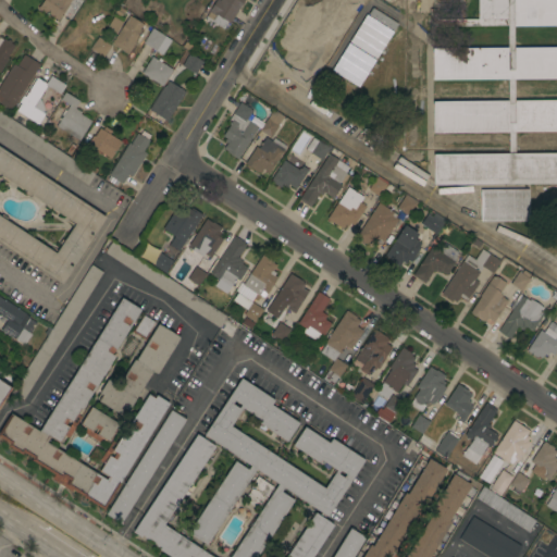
[(70,0),(67,4),(69,4),(58,20),(46,12),(45,14),(37,9),(38,7),(39,7),(42,0),(70,0)]
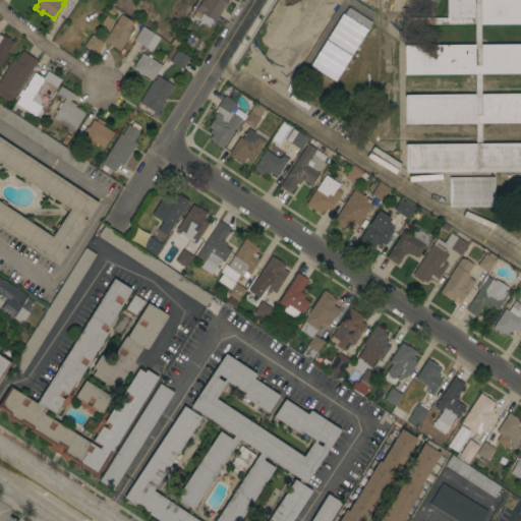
[(234,0),(234,1),(232,0),(228,0),(221,10),(222,10),(215,21),(214,21),(210,29),(190,16),(200,0),(234,0)]
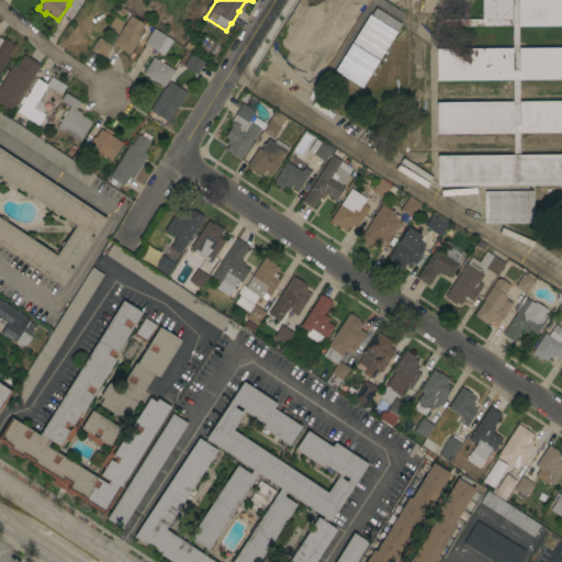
[(561,79),(518,79),(518,101),(561,101),(561,133),(518,133),(518,155),(561,154),(561,186),(437,186),(437,155),(513,155),(513,134),(436,134),(436,102),(512,101),(512,80),(436,80),(436,48),(512,48),(512,26),(433,26),(433,0),(462,0),(463,12),(437,12),(437,20),(481,19),(481,0),(561,0),(561,25),(518,26),(518,47),(561,47),(561,79)]
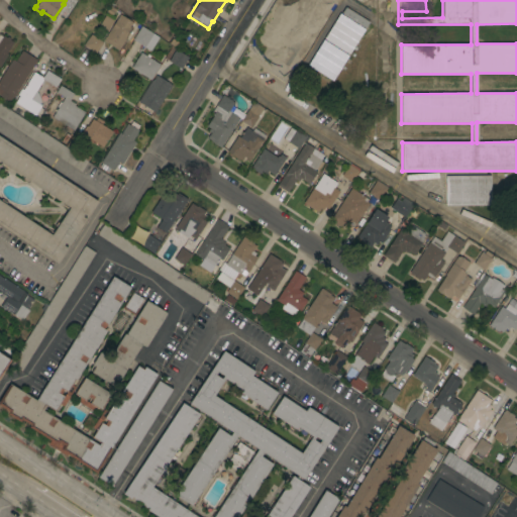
[(102,40),(119,14),(133,23),(131,27),(132,27),(131,30),(133,31),(129,38),(127,37),(118,50),(102,40)]
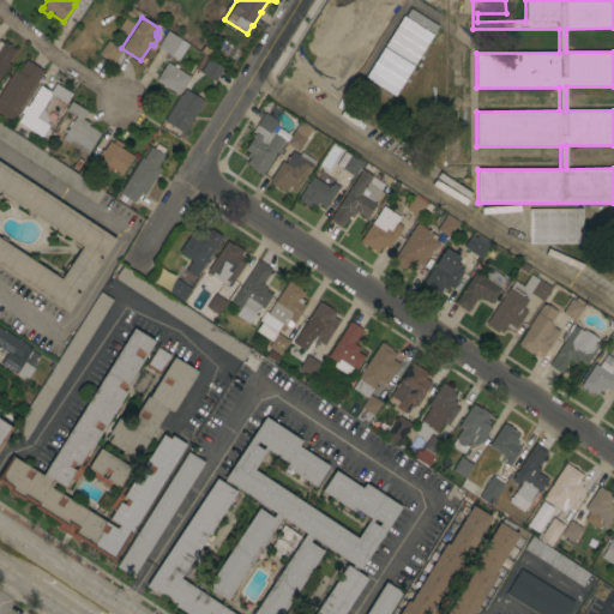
[(125,18),(134,25),(126,37),(116,31),(125,18)]
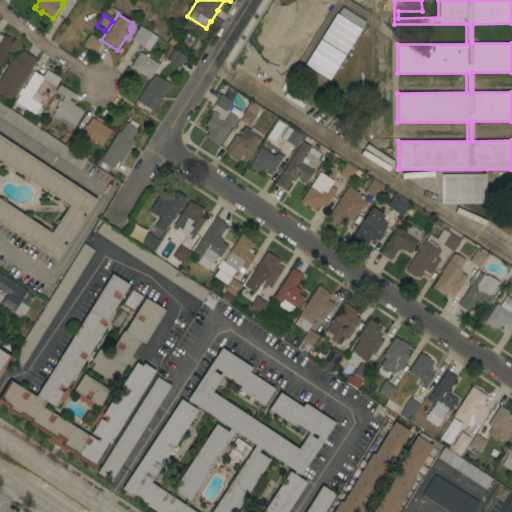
[(131,40),(139,26),(157,37),(149,50),(131,40)]
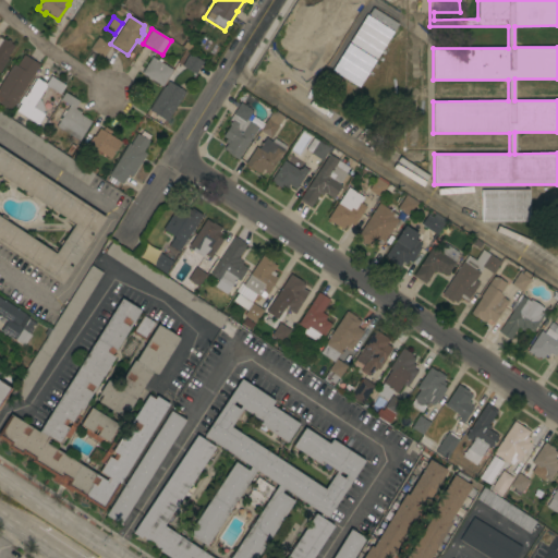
[(102,58),(89,49),(98,37),(111,46),(102,58)]
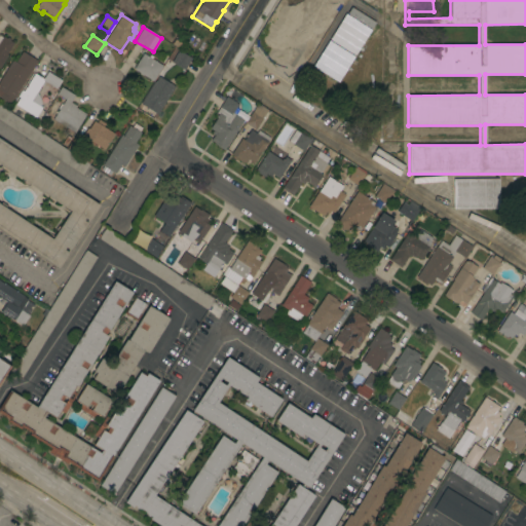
[(0,36),(2,37),(3,36),(6,38),(7,37),(10,39),(9,40),(13,43),(6,54),(8,55),(0,69),(0,36)]
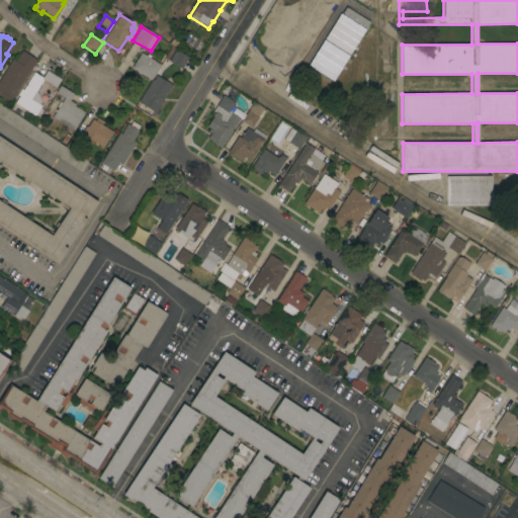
[(165,59),(172,48),(188,58),(181,69),(165,59)]
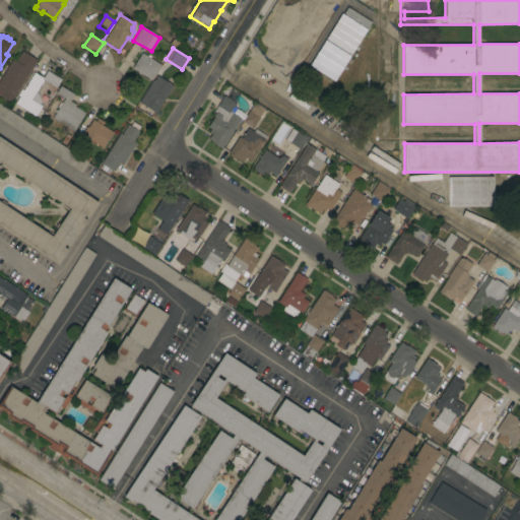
[(10,104),(0,96),(0,78),(12,59),(15,61),(21,51),(37,60),(10,104)]
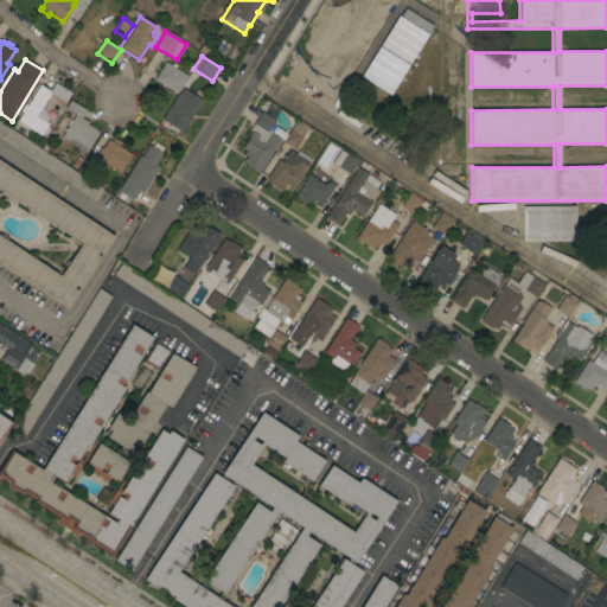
[(165,87),(163,87),(160,85),(160,84),(153,80),(165,62),(171,65),(173,63),(176,65),(174,68),(187,76),(176,94),(165,87)]
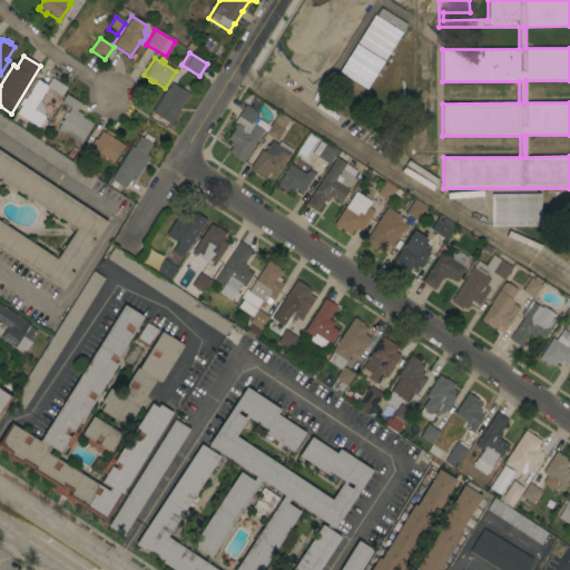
[(167,88),(168,88),(172,84),(170,82),(175,75),(179,77),(174,85),(176,86),(177,85),(180,87),(179,88),(189,94),(170,124),(151,112),(167,88)]
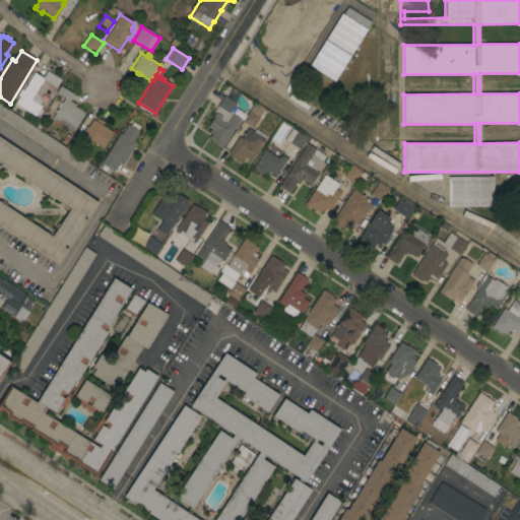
[(19,96),(17,95),(21,89),(23,90),(35,73),(43,78),(47,71),(60,79),(55,87),(43,80),(36,91),(38,93),(39,95),(40,98),(41,100),(40,103),(39,105),(42,106),(36,116),(15,104),(19,96)]
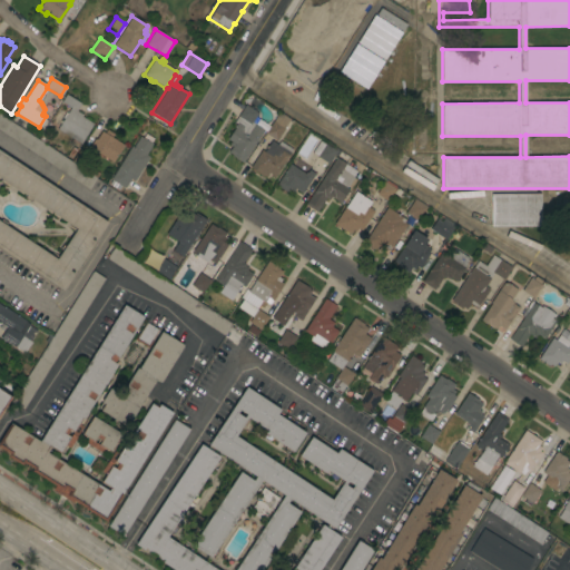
[(80,144),(62,133),(64,130),(58,127),(60,123),(59,123),(60,120),(62,121),(64,118),(62,118),(66,112),(67,112),(70,108),(61,101),(66,95),(80,104),(76,110),(82,115),(81,116),(94,124),(80,144)]
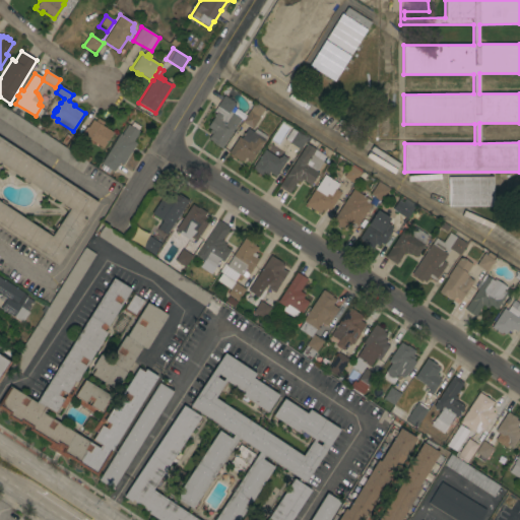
[(221,148),(211,142),(211,141),(208,138),(211,133),(209,132),(210,129),(207,127),(213,117),(215,113),(213,112),(223,95),(236,103),(230,111),(233,113),(233,114),(241,119),(221,148)]
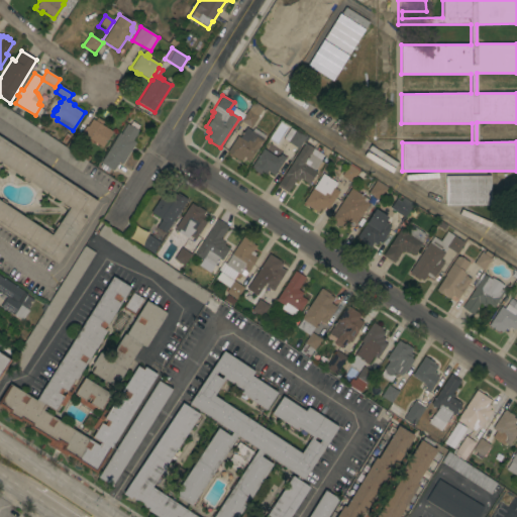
[(237,136),(239,137),(247,125),(240,121),(252,102),(263,108),(257,116),(251,126),(266,135),(248,161),(243,157),(241,161),(238,159),(238,160),(234,158),(234,157),(227,151),(237,136)]
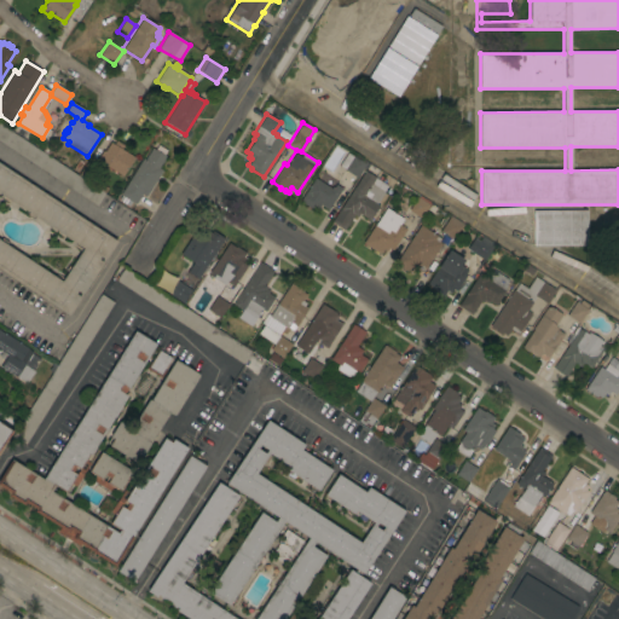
[(0,142),(0,123),(97,187),(98,185),(106,190),(97,206),(0,142)]
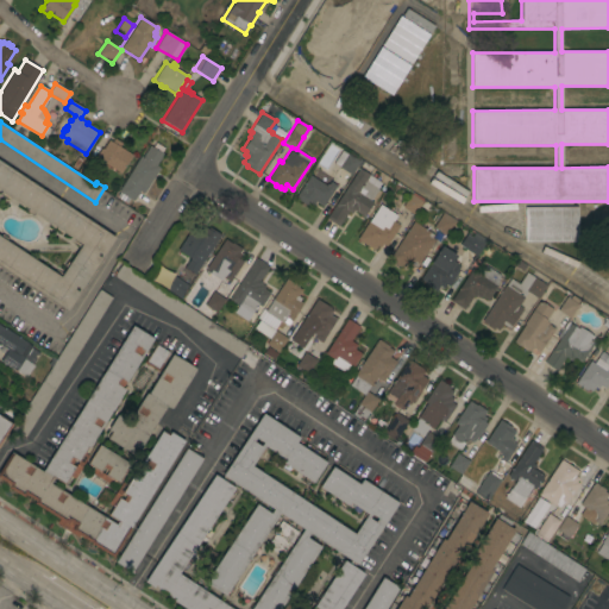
[(120,174),(95,157),(101,148),(102,149),(108,140),(112,142),(114,138),(121,143),(119,146),(132,155),(120,174)]
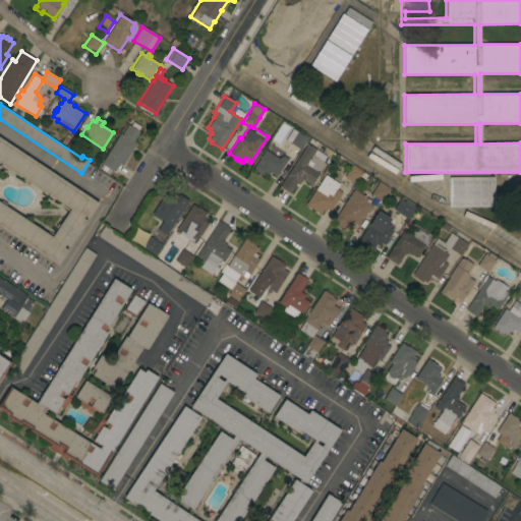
[(122,165),(119,163),(113,172),(110,170),(108,174),(100,169),(102,165),(101,164),(120,133),(122,134),(128,124),(130,126),(133,121),(140,125),(137,130),(139,131),(133,141),(136,143),(122,165)]
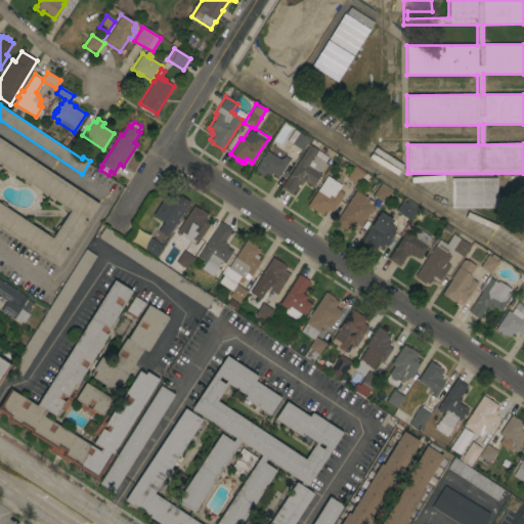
[(292,143),(287,140),(294,129),(299,132),(309,139),(302,150),(292,143)]
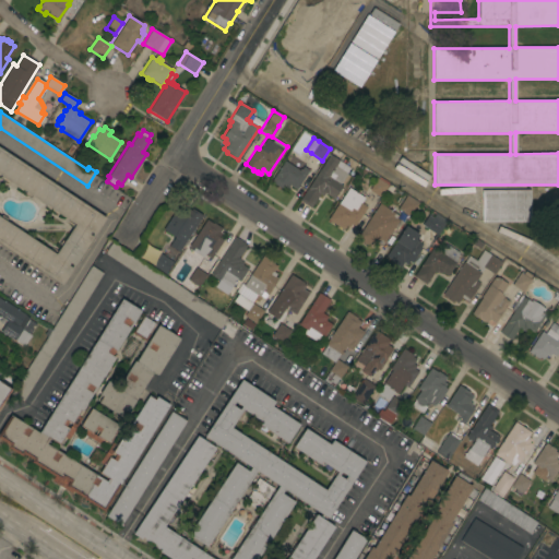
[(0,244),(0,147),(106,218),(62,285),(0,244)]
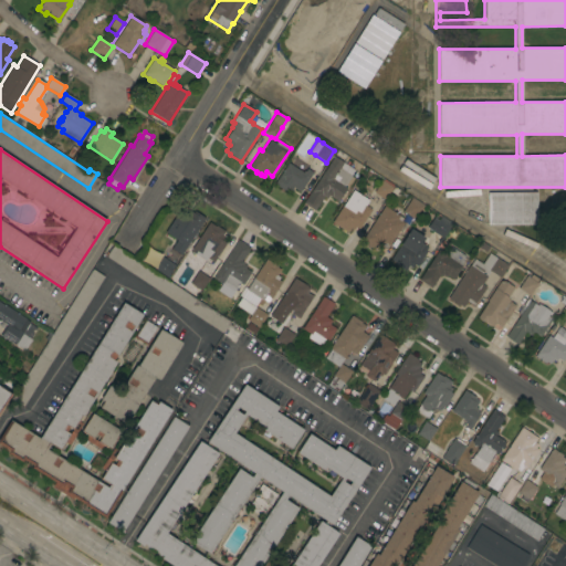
[(334,156),(354,169),(350,176),(352,176),(344,187),(346,188),(338,201),(336,200),(328,196),(326,199),(323,197),(314,210),(303,203),(334,156)]
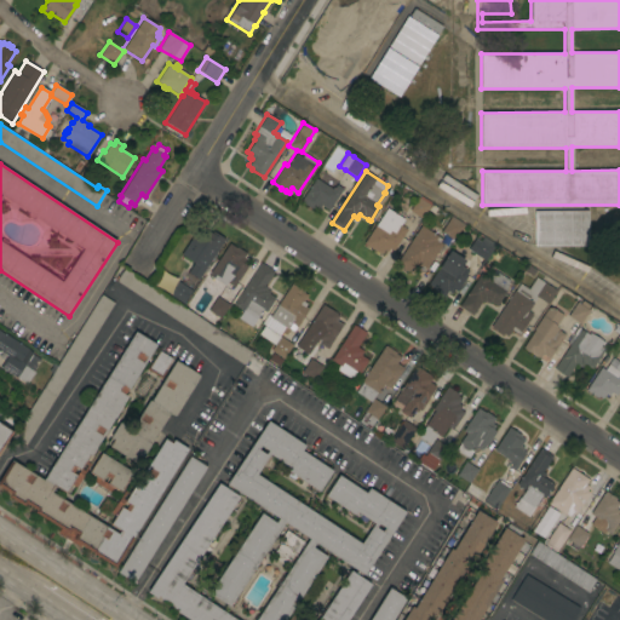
[(315,178),(331,189),(332,187),(334,188),(336,184),(343,189),(328,210),(321,205),(317,211),(313,207),(311,208),(300,201),(315,178)]
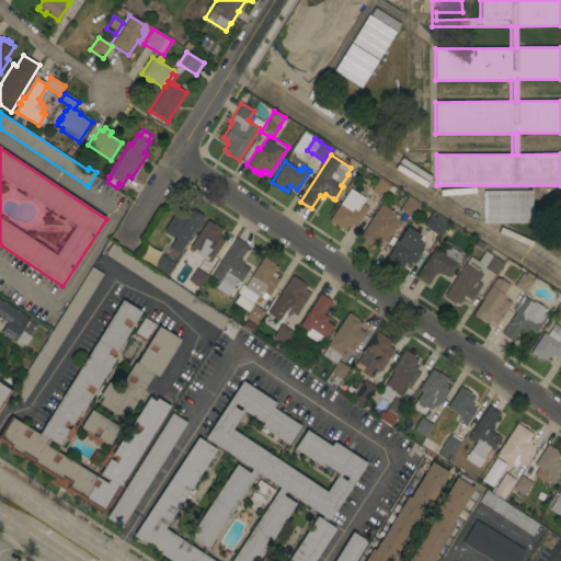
[(379,176),(390,184),(381,198),(370,191),(379,176)]
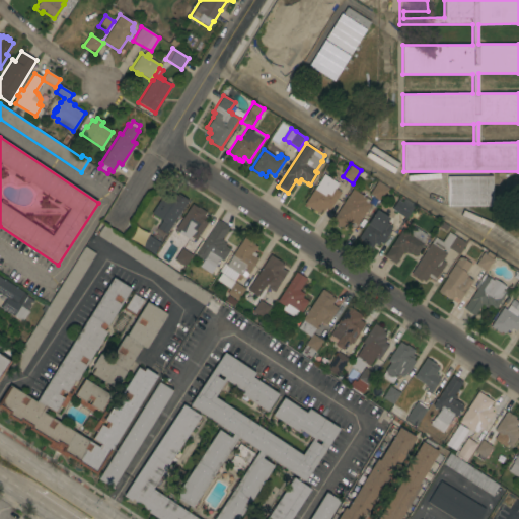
[(323,174),(338,183),(335,189),(341,193),(328,210),(325,208),(323,211),(321,209),(318,213),(304,204),(323,174)]
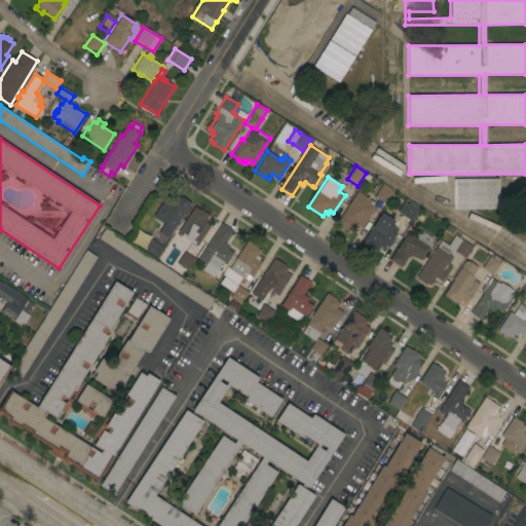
[(498,179),(499,209),(453,210),(453,179),(498,179)]
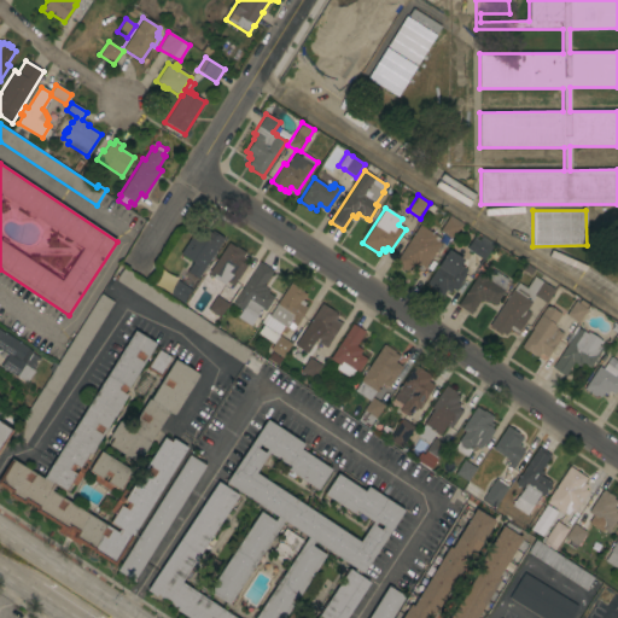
[(449,215),(464,225),(461,227),(460,227),(452,239),(439,231),(449,215)]
